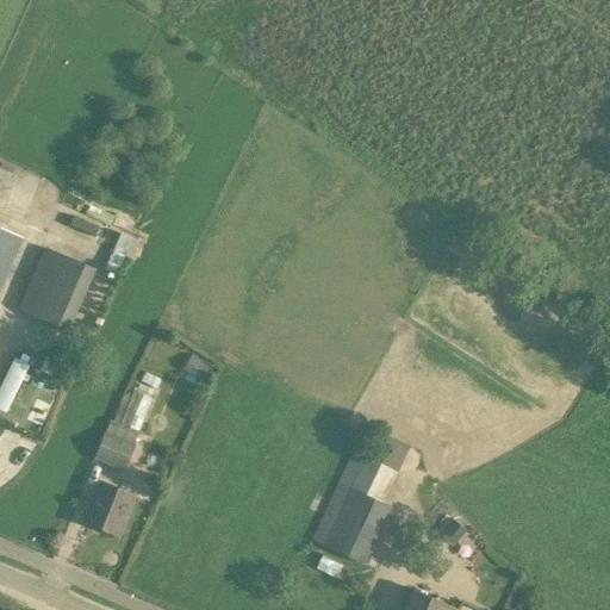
[(0,228),(0,288),(23,237),(0,228)]
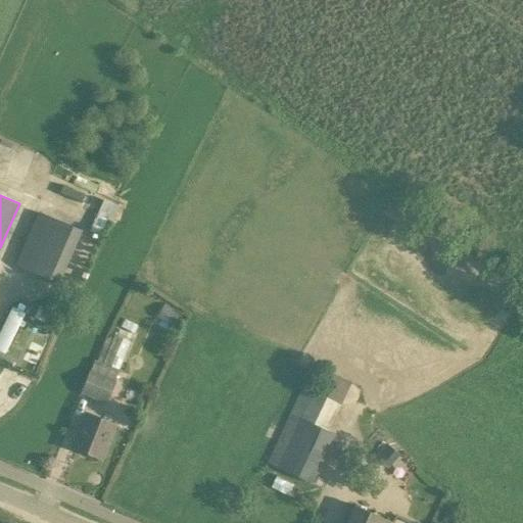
[(103,199),(96,217),(108,222),(110,223),(119,206),(103,199)]
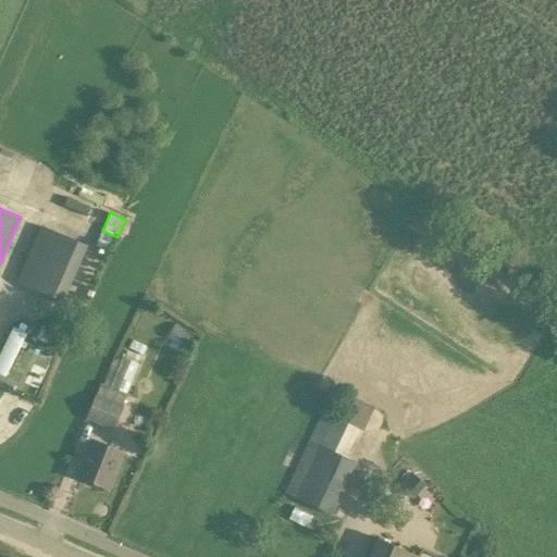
[(61,304),(87,247),(39,226),(14,283),(61,304)]
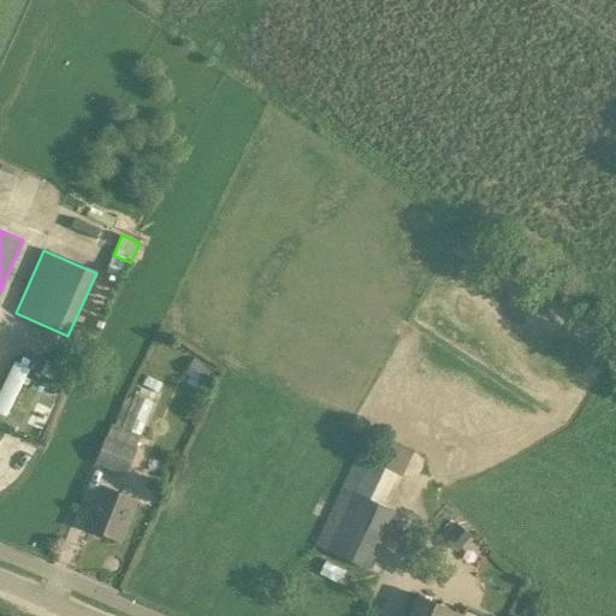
[(117,277),(122,267),(110,261),(105,272),(117,277)]
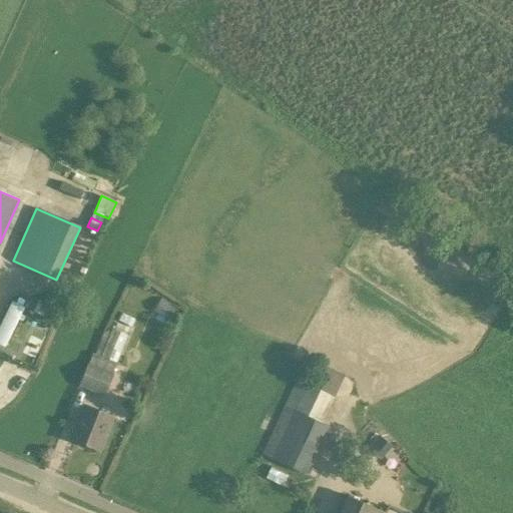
[(152,312),(168,321),(175,308),(159,299),(152,312)]
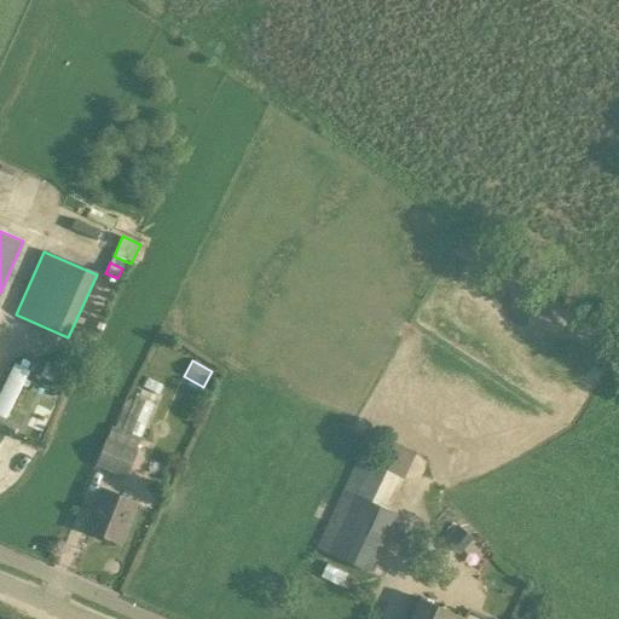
[(10,362),(0,383),(0,416),(3,417),(25,369),(10,362)]
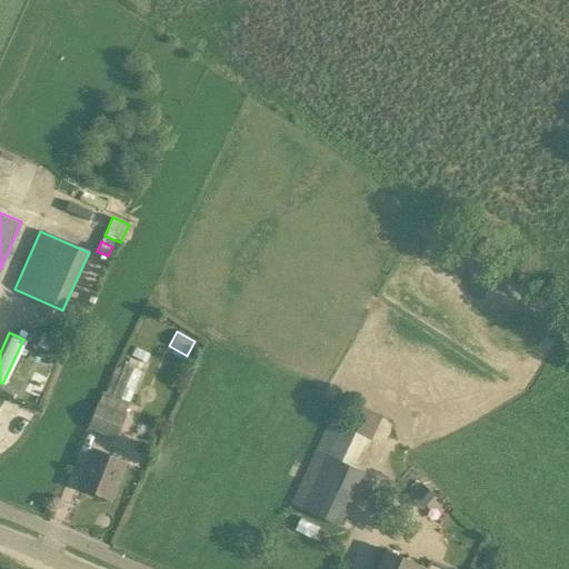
[(42,360),(52,365),(56,358),(47,353),(42,360)]
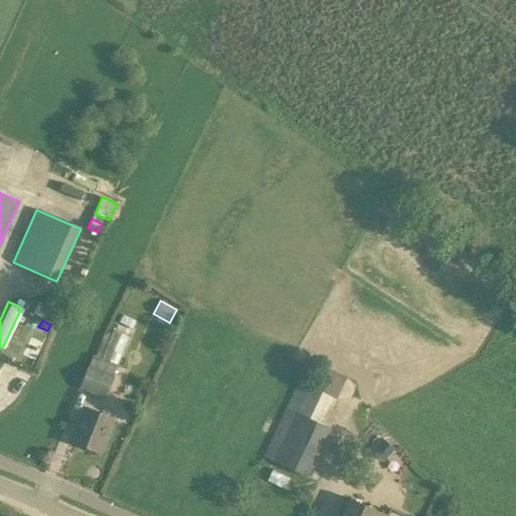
[(117,365),(128,337),(113,332),(102,359),(117,365)]
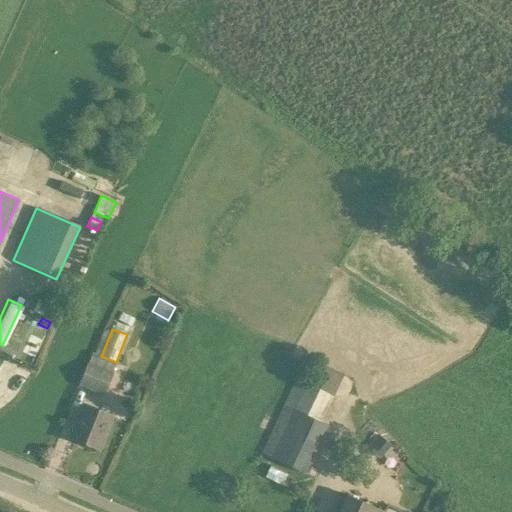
[(78,386),(104,396),(112,375),(111,374),(116,362),(92,353),(87,364),(78,386)]
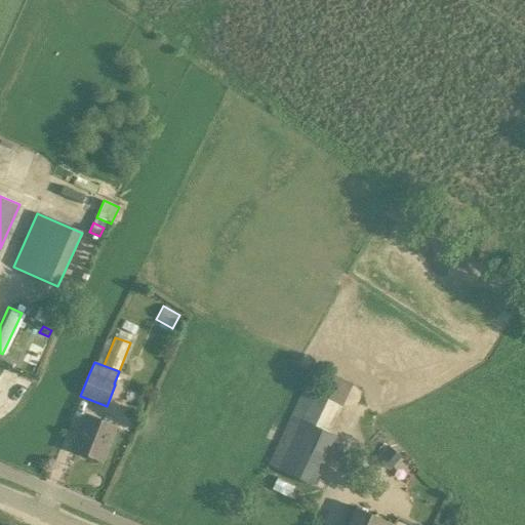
[(354,385),(330,373),(320,395),(304,387),(269,465),(314,487),(338,437),(330,433),(354,385)]
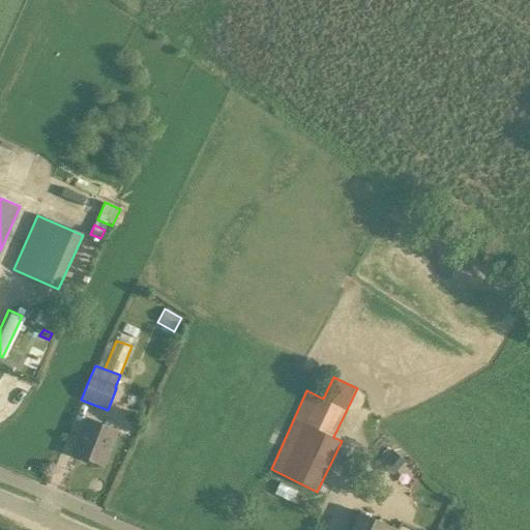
[(101,466),(115,432),(86,419),(72,454),(101,466)]
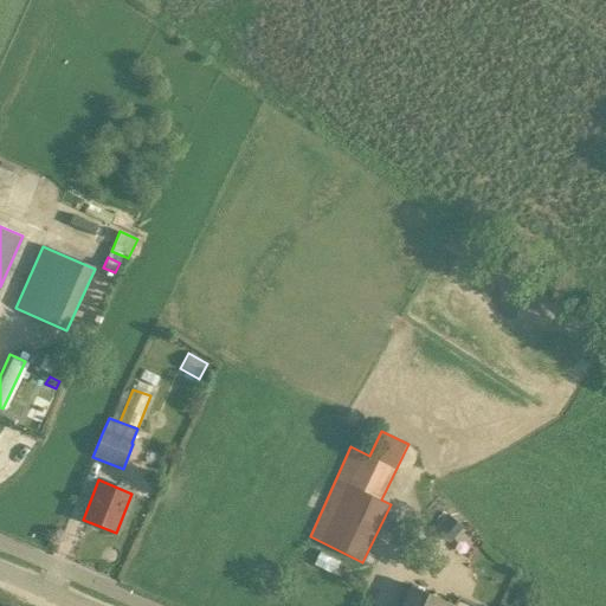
[(340,578),(347,565),(322,552),(315,563),(340,578)]
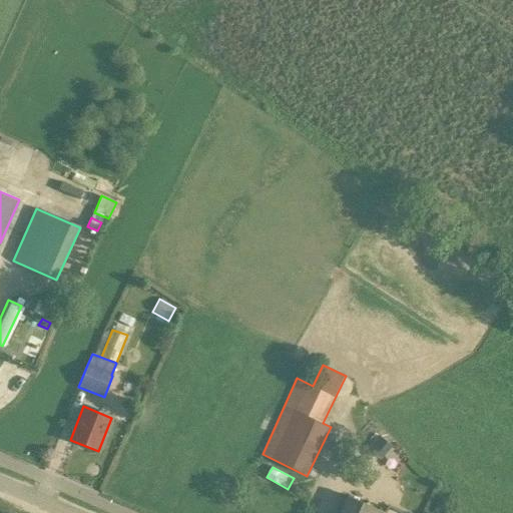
[(385,512),(345,495),(337,512),(385,512)]
